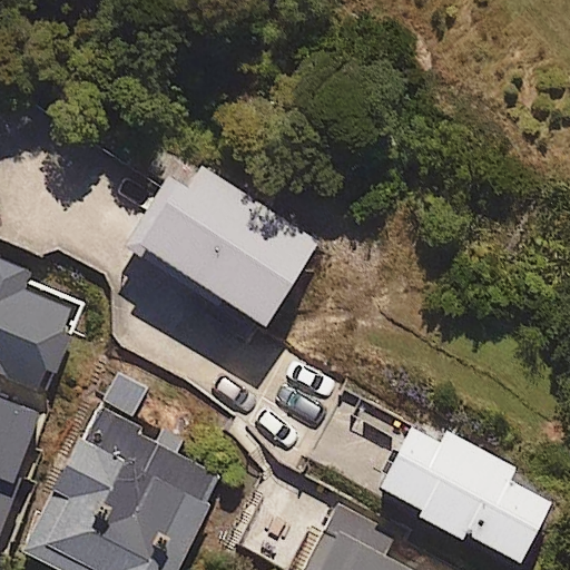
[(188,187),(169,175),(161,187),(123,246),(218,307),(223,298),(266,326),(321,242),(203,166),(188,187)]
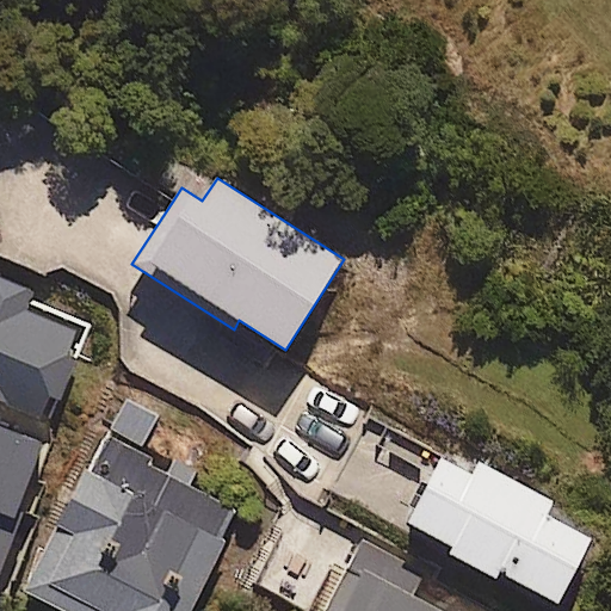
[(48,394),(59,397),(73,364),(63,360),(75,331),(24,309),(29,300),(32,291),(0,277),(0,401),(38,418),(48,394)]
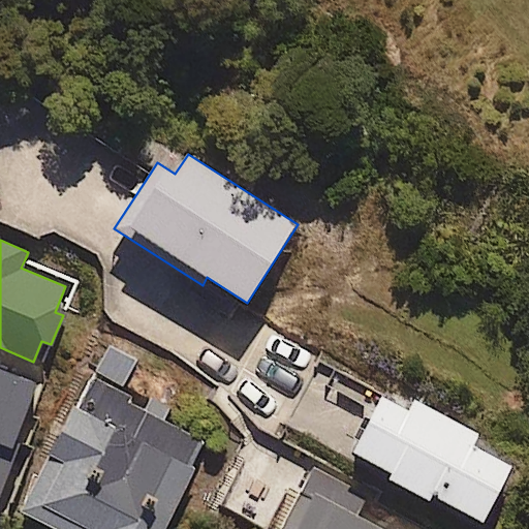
[(131,402),(135,396),(123,390),(139,360),(109,344),(23,510),(60,528),(162,528),(172,511),(209,441),(131,402)]
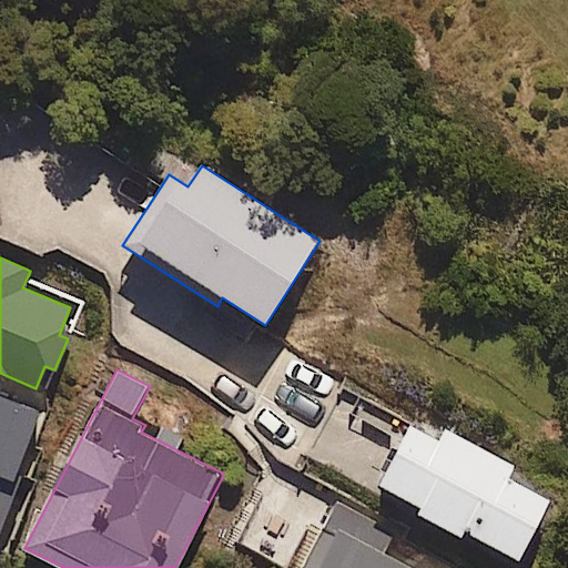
[(0,534),(22,476),(16,474),(40,409),(0,394),(0,534)]
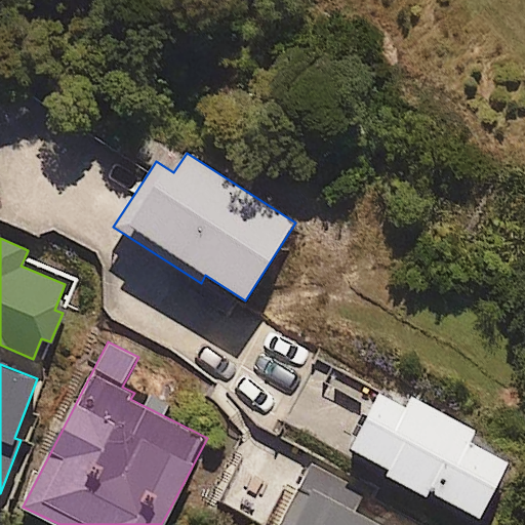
[(471,442),(476,431),(411,396),(406,407),(379,393),(350,449),(389,470),(386,476),(427,497),(430,490),(480,517),(510,462),(471,442)]
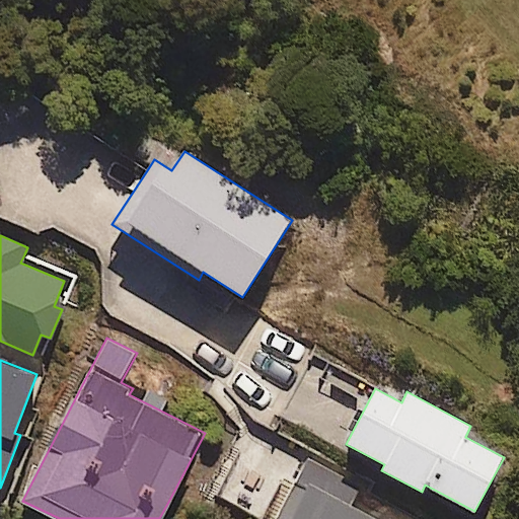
[(346,478),(308,458),(275,518),(374,518),(354,508),(361,494),(343,484),(346,478)]
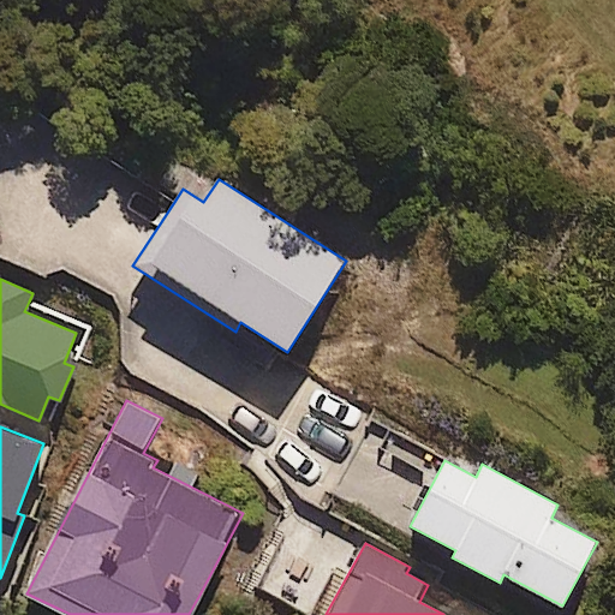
All buildings are outlined.
